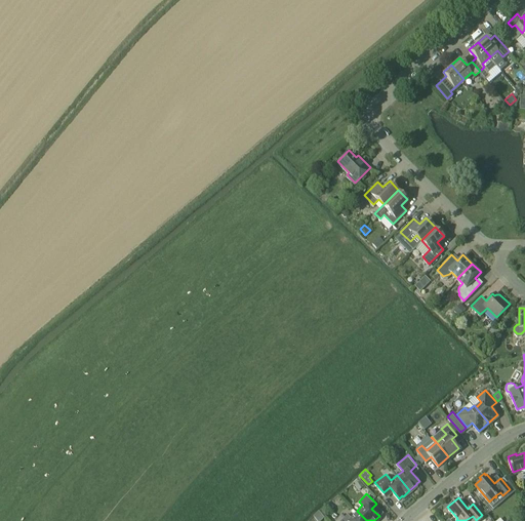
[(313,514),(314,515),(319,520),(324,515),(319,510),(319,509),(313,514)]
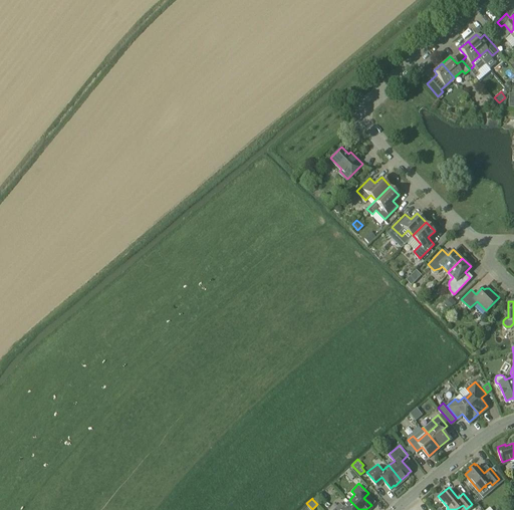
[(358,509),(349,500),(343,505),(340,501),(332,509),(333,509),(358,509)]
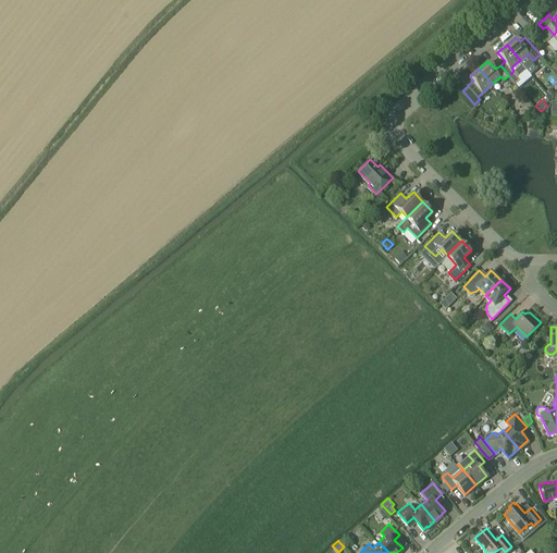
All buildings are outlined.
